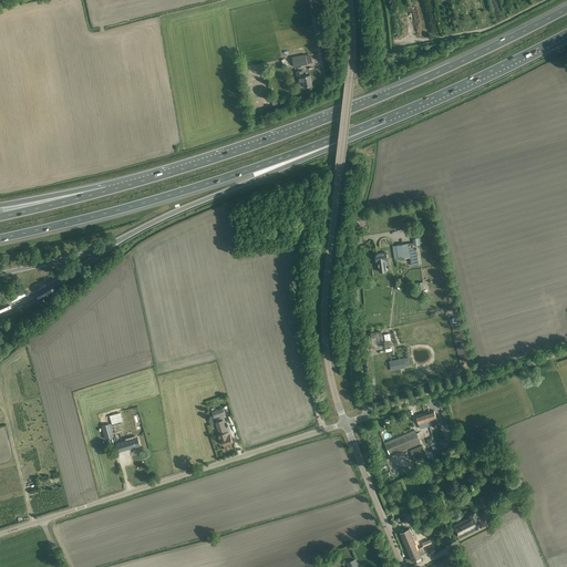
[(295,66),(301,65),(307,64),(306,55),(292,58),(295,66)]
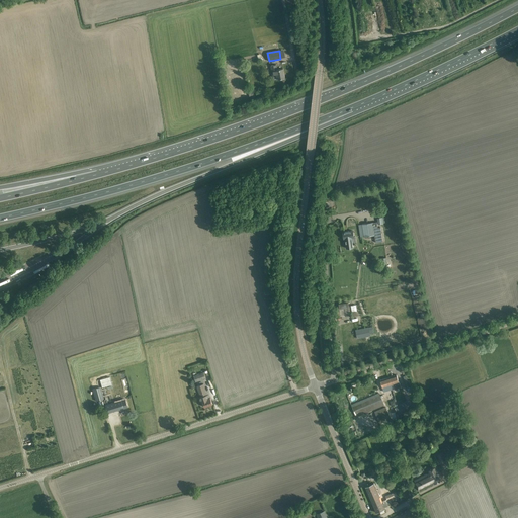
[(273,75),(277,75),(278,79),(285,78),(283,69),(277,70),(276,65),(271,66),(273,75)]
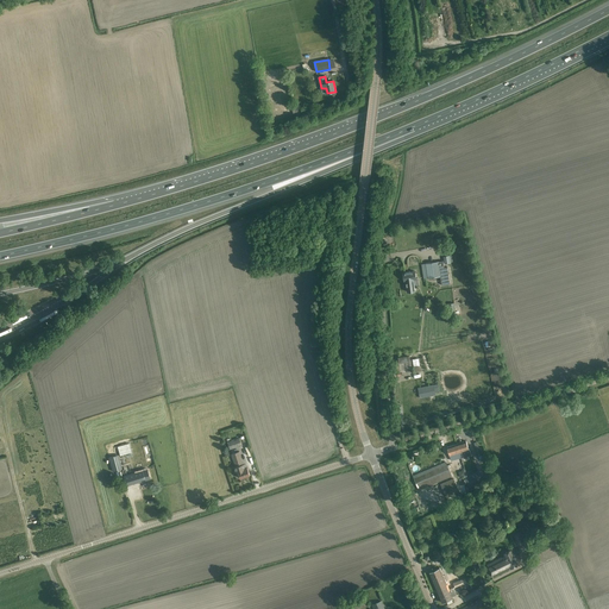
[(443,261),(426,263),(428,278),(440,276),(441,284),(450,283),(447,267),(444,268),(443,261)]
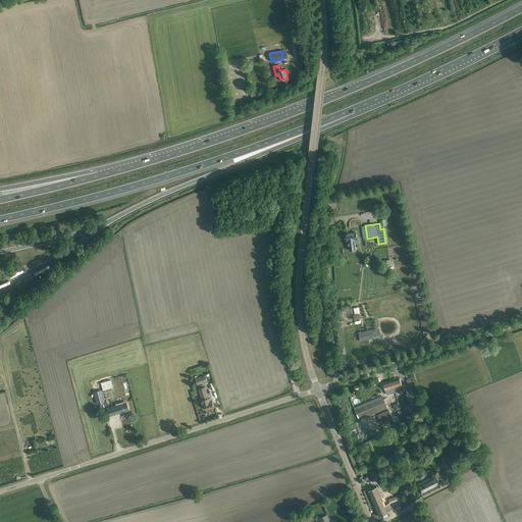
[(350,250),(355,250),(356,249),(355,240),(357,239),(356,232),(346,233),(347,241),(348,240),(350,250)]
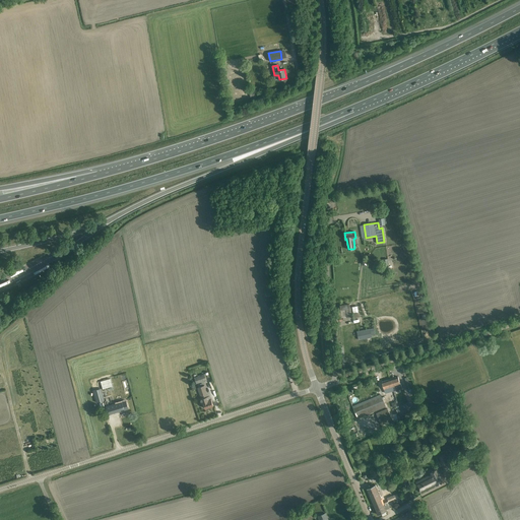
[(36,263),(51,256),(50,254),(35,260),(36,263)]
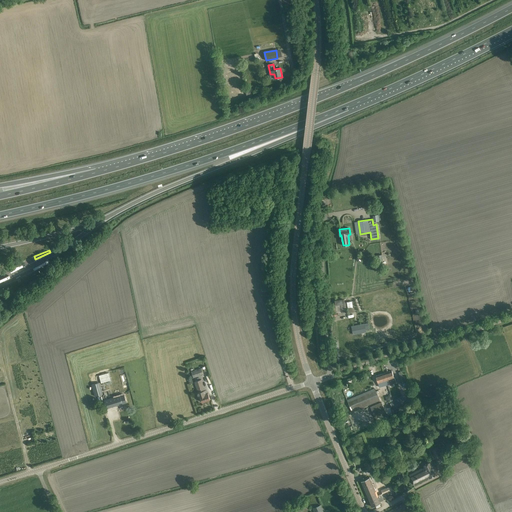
[(26,261),(14,267),(15,269),(27,263),(26,261)]
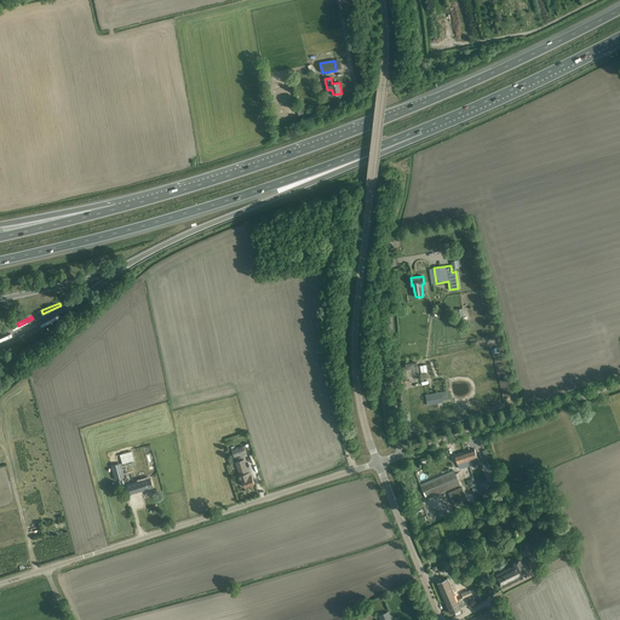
[(401,380),(420,377),(418,368),(417,362),(406,365),(406,369),(400,371),(401,380)]
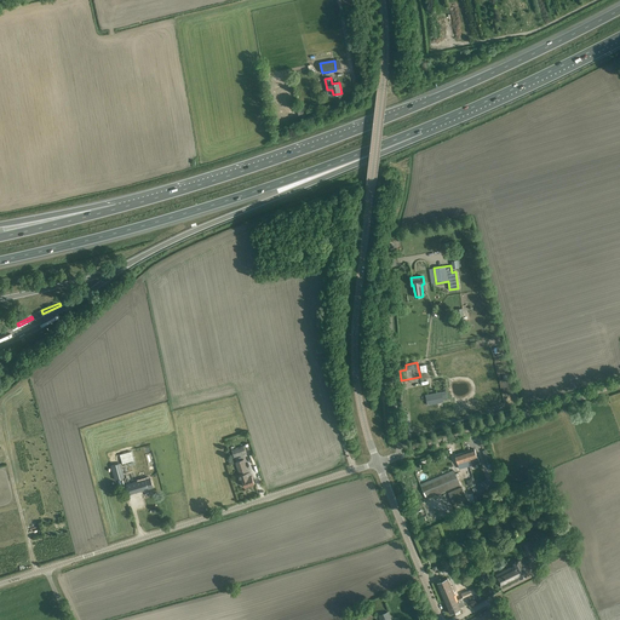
[(443,402),(442,392),(425,395),(428,406),(443,402)]
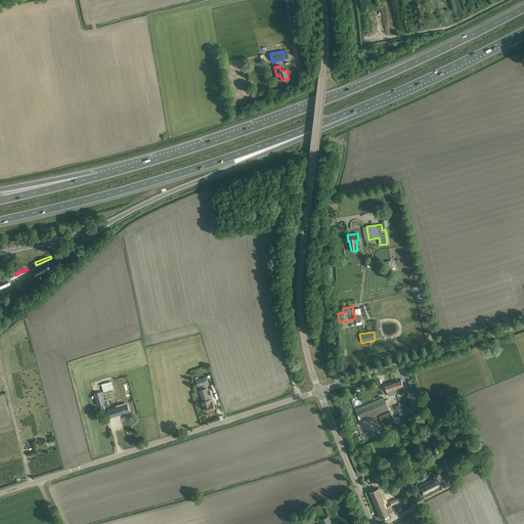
[(198,387),(208,384),(206,377),(195,380),(198,387)]
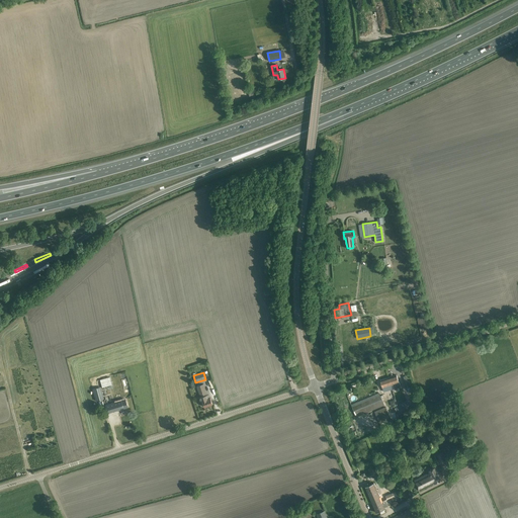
[(397,375),(380,380),(383,392),(393,390),(391,385),(397,383),(398,385),(400,384),(397,375)]
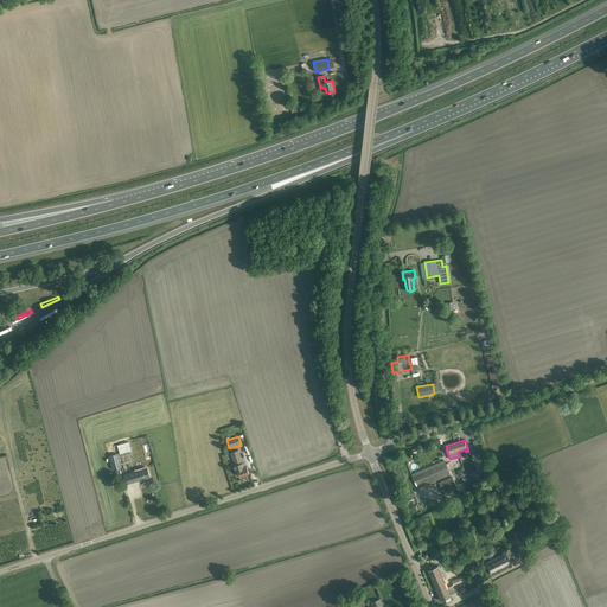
[(120,454),(132,451),(128,442),(117,445),(120,454)]
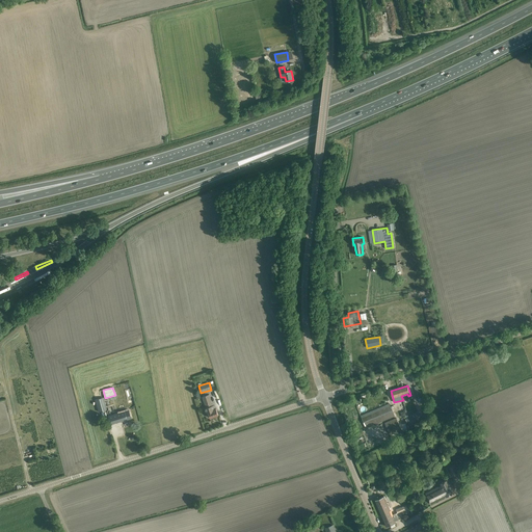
[(115,400),(120,399),(118,395),(105,398),(106,404),(115,401),(115,400)]
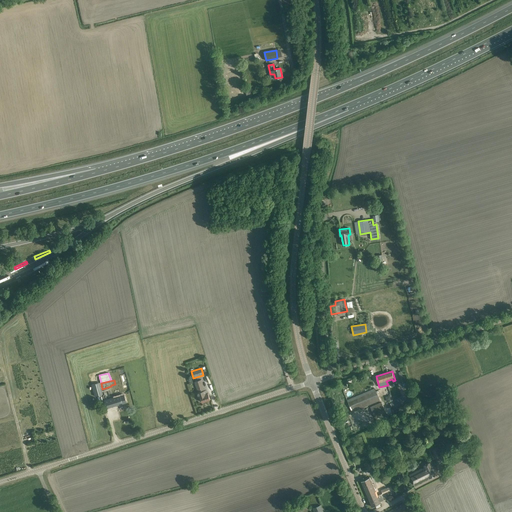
[(197,393),(198,397),(200,396),(202,402),(210,400),(208,394),(207,394),(205,390),(201,380),(195,382),(198,392),(197,393)]
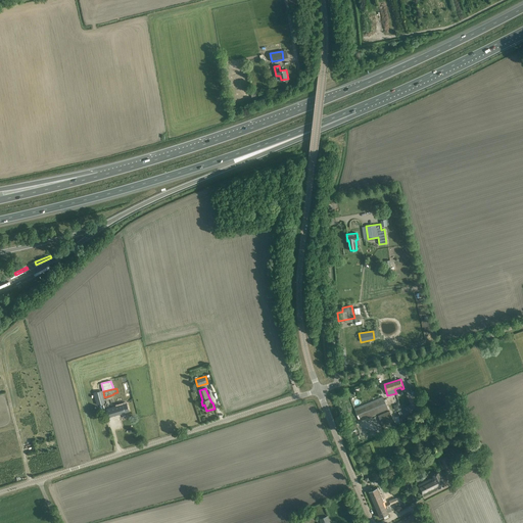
[(101,390),(93,393),(97,405),(104,402),(101,390)]
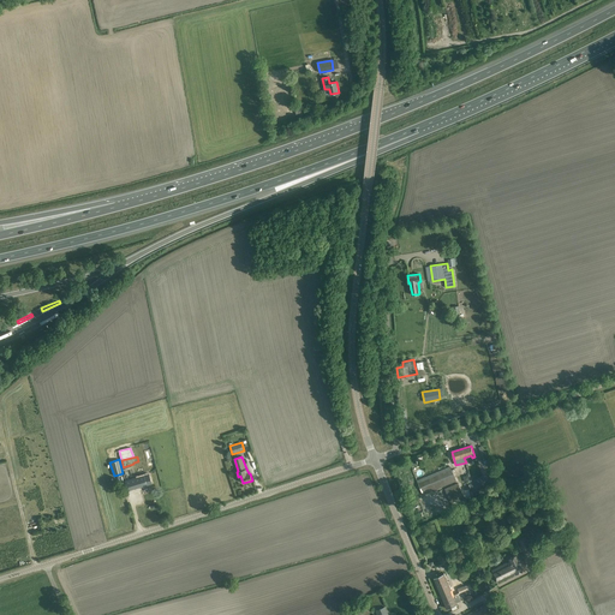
[(451,467),(417,481),(423,495),(457,481),(451,467)]
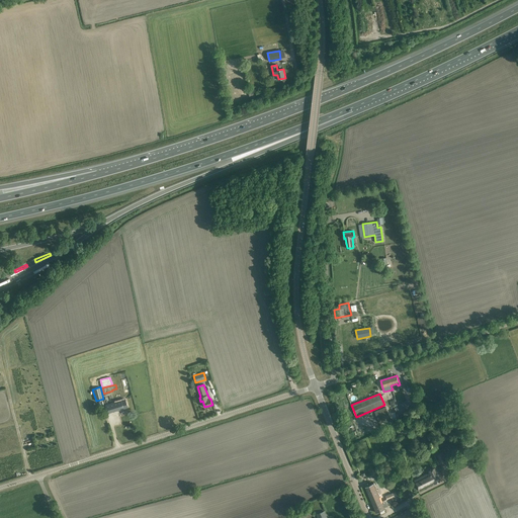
[(104,405),(105,409),(107,413),(127,408),(124,399),(104,405)]
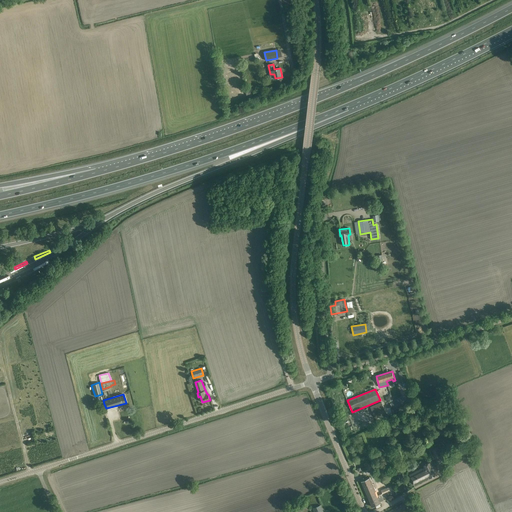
[(394,410),(412,403),(409,395),(391,402),(394,410)]
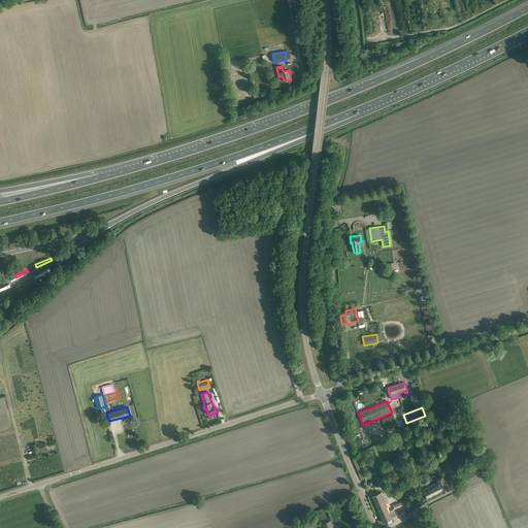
[(382,421),(387,431),(389,434),(392,433),(390,430),(398,427),(394,416),(382,421)]
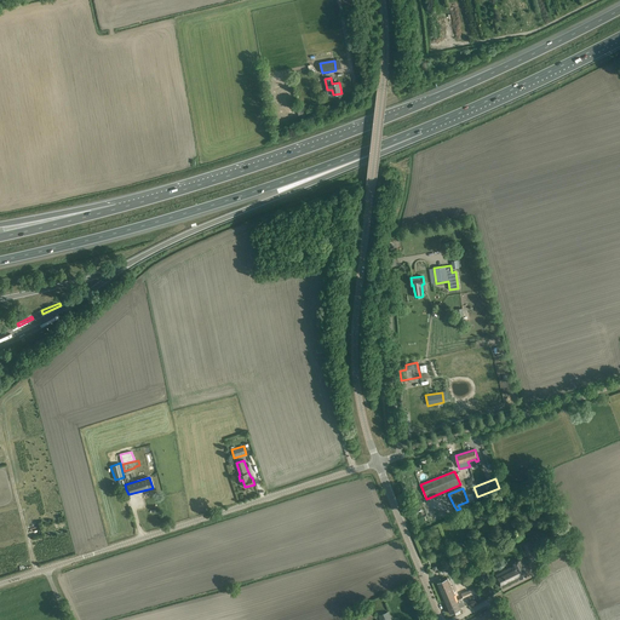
[(527,554),(534,550),(529,543),(523,546),(527,554)]
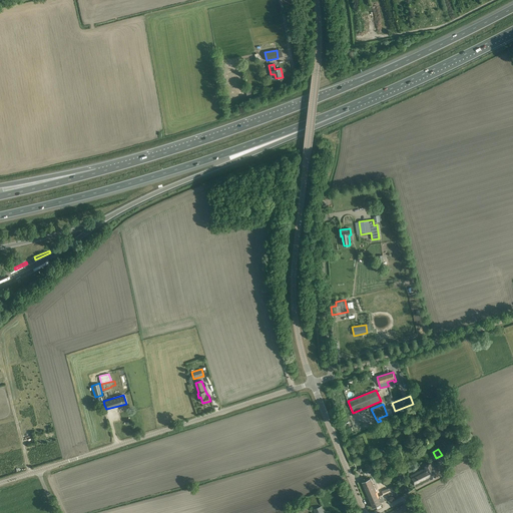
[(437,475),(435,471),(431,463),(425,466),(426,468),(410,476),(416,486),(437,475)]
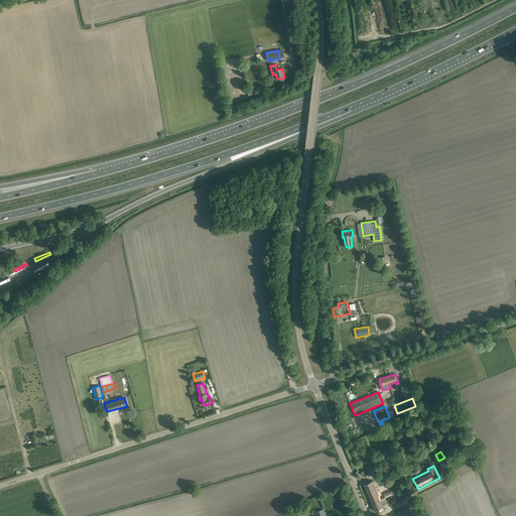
[(372,481),(364,485),(371,502),(380,498),(380,499),(381,500),(384,498),(385,498),(385,497),(384,495),(389,493),(387,489),(380,492),(382,495),(379,497),(372,481)]
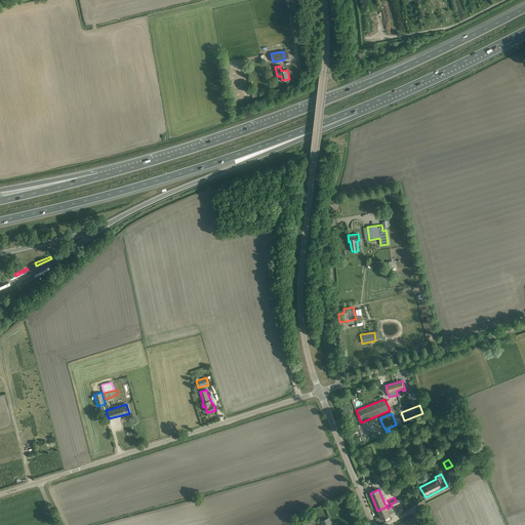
[(387,507),(377,511),(381,519),(391,516),(390,515),(394,513),(391,507),(388,509),(387,508),(387,507)]
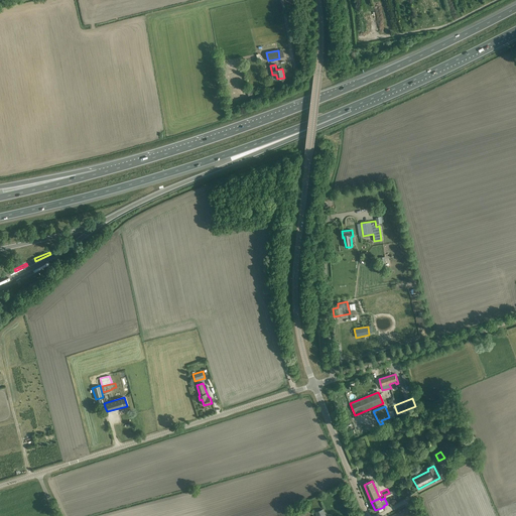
[(412,515),(408,507),(390,515),(412,515)]
